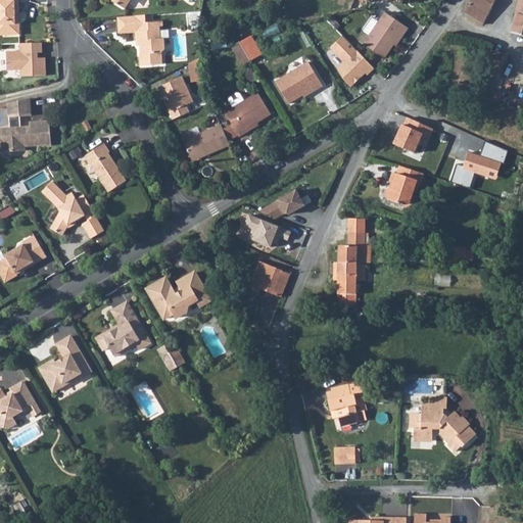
[(4,36),(19,35),(19,22),(15,22),(15,13),(18,13),(18,1),(17,1),(16,0),(0,0),(0,25),(3,26),(4,36)]
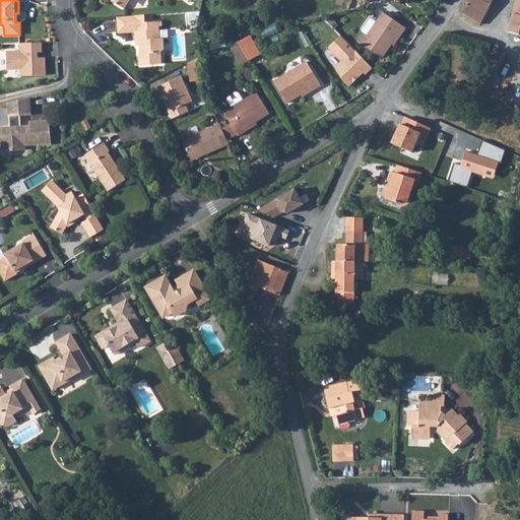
[(111,0),(125,9),(130,0),(111,0)]
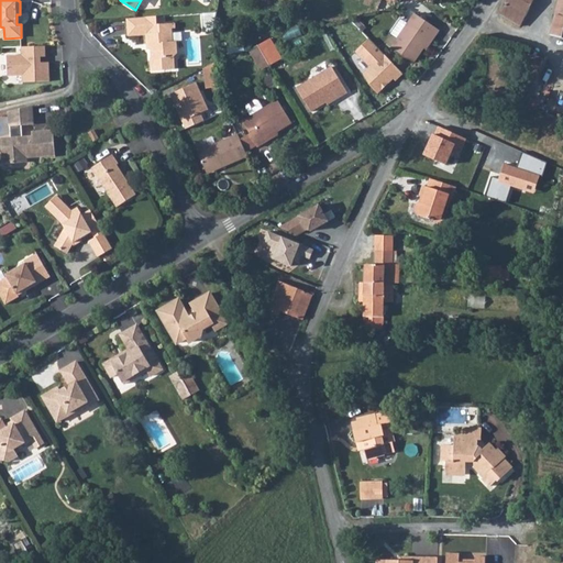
[(506,0),(505,3),(507,4),(500,14),(514,22),(526,0),(506,0)]
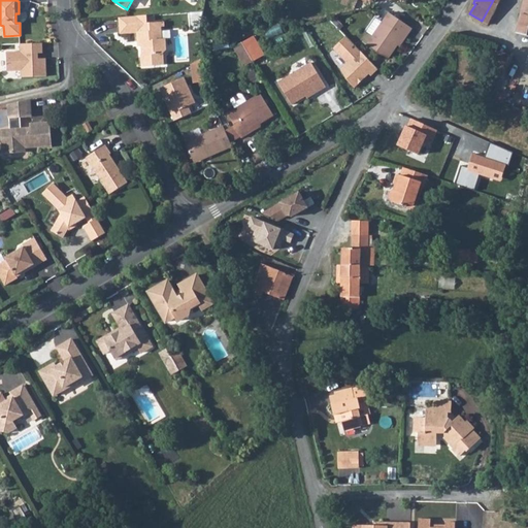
[(527,0),(524,0),(516,34),(527,37),(527,0)]
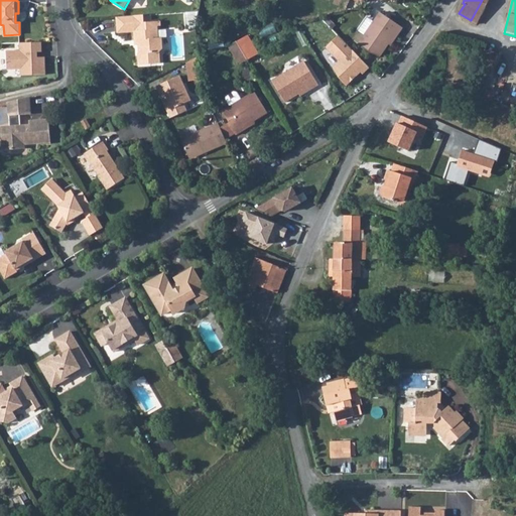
[(197,11),(184,12),(185,28),(194,27),(197,11)]
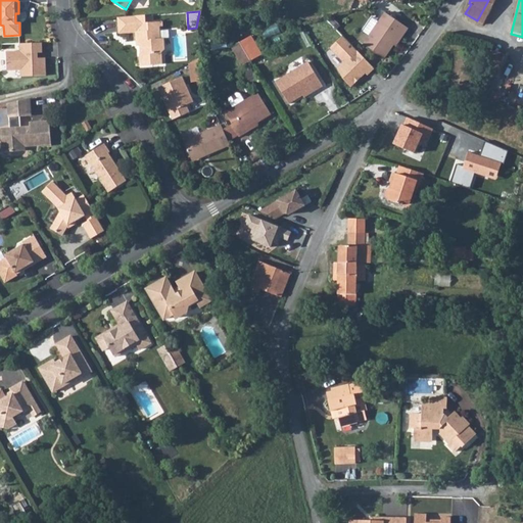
[(383,58),(392,45),(400,34),(402,35),(407,29),(405,27),(384,13),(362,44),(383,58)]
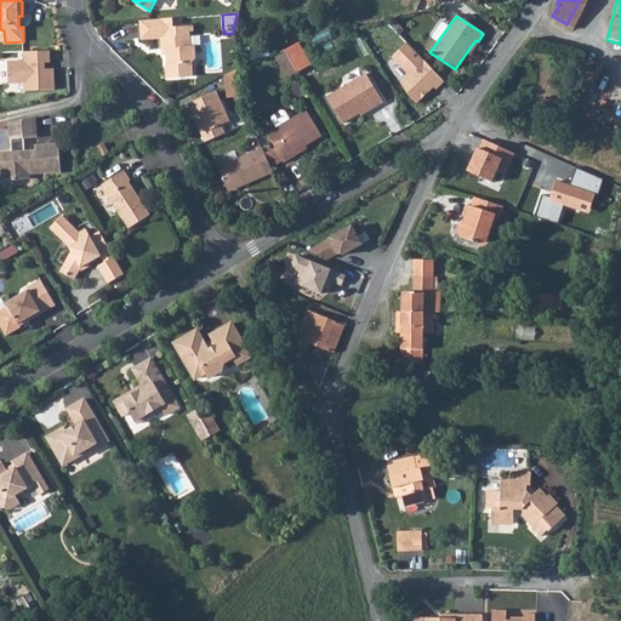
[(171,17),(138,20),(140,38),(159,36),(160,47),(165,47),(165,62),(164,63),(165,77),(191,75),(191,62),(194,57),(193,44),(189,45),(184,45),(184,35),(184,26),(181,26),(172,27),(171,17)]
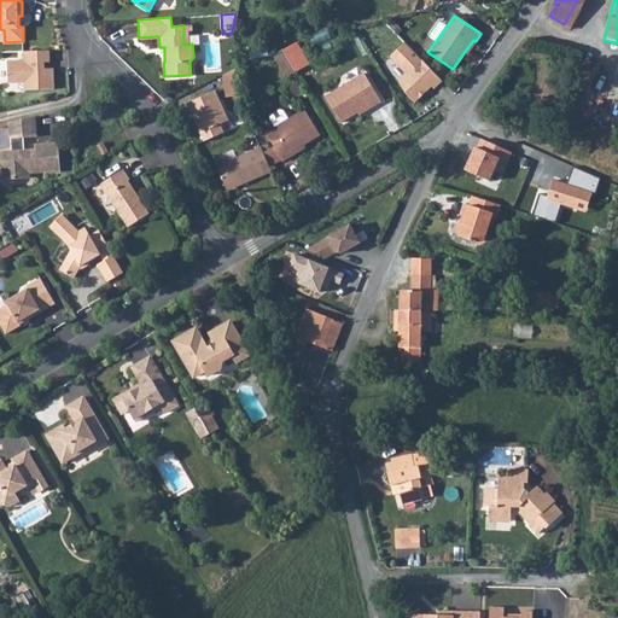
[(316,45),(333,38),(328,28),(313,34),(316,45)]
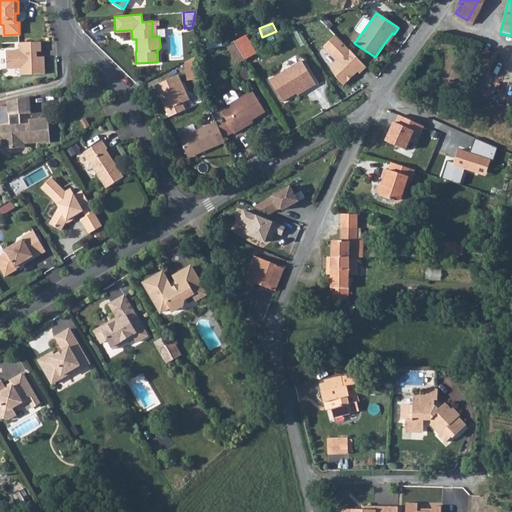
[(243,36),(233,42),(244,60),(254,54),(243,36)]
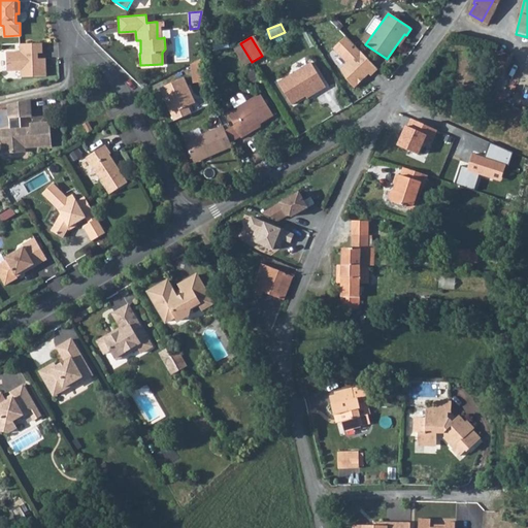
[(354,91),(375,72),(345,37),(331,50),(344,65),(338,71),(354,91)]
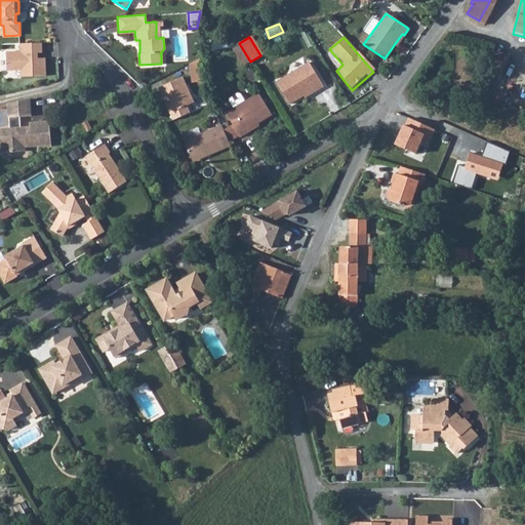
[(41,53),(41,43),(22,44),(23,51),(19,51),(5,52),(6,71),(19,71),(19,77),(45,76),(44,58),(32,58),(32,53),(41,53)]
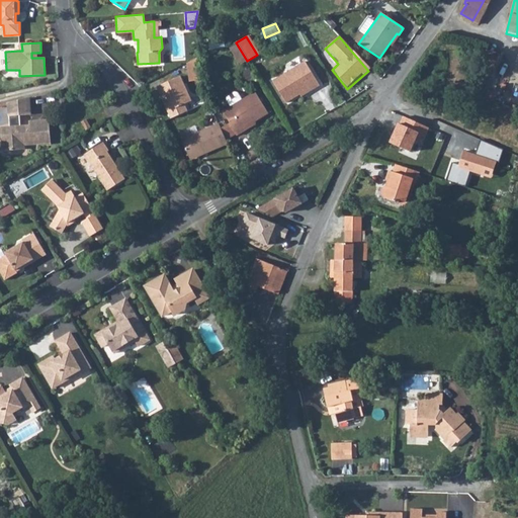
[(198,57),(187,62),(189,80),(201,77),(198,57)]
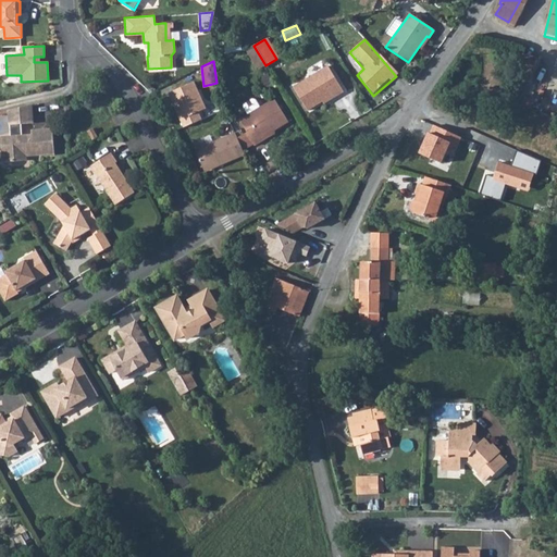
[(306,111),(321,102),(333,95),(334,98),(343,93),(327,66),(292,88),(306,111)]
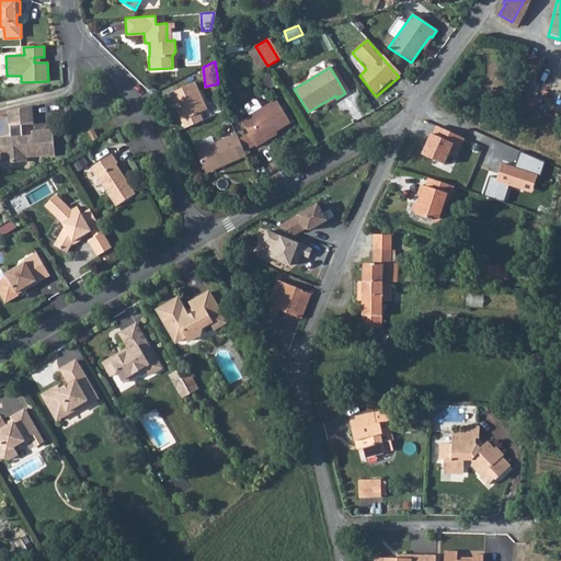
[(196,83),(169,94),(184,128),(203,121),(199,113),(208,110),(196,83)]
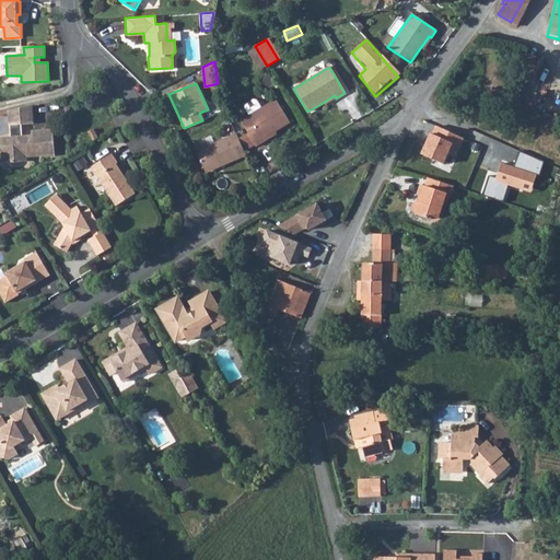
[(253,102),(244,106),(244,109),(248,117),(240,123),(247,135),(254,146),(255,148),(263,143),(261,141),(289,124),(275,101),(259,109),(255,102),(253,102)]
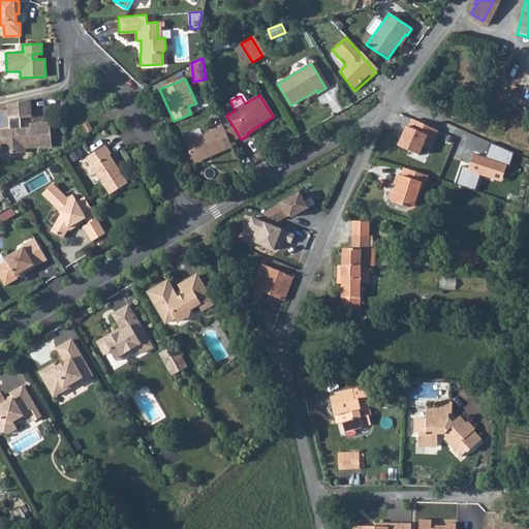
[(31,99),(7,104),(8,119),(9,119),(10,129),(5,129),(5,137),(2,137),(3,154),(26,152),(26,148),(53,147),(51,122),(30,124),(30,127),(22,128),(21,118),(32,117),(31,99)]
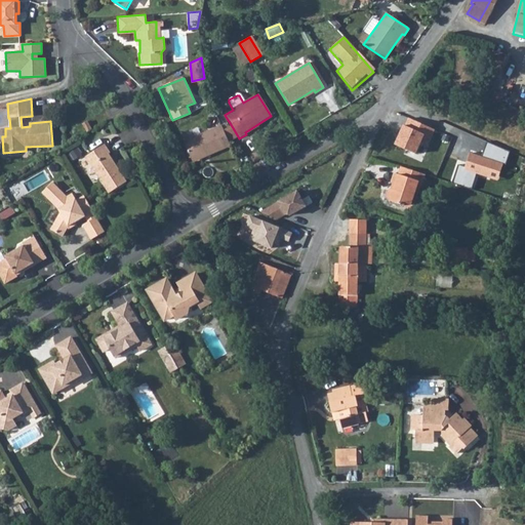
[(403,125),(395,145),(417,154),(423,137),(429,139),(434,129),(408,119),(405,126),(403,125)]
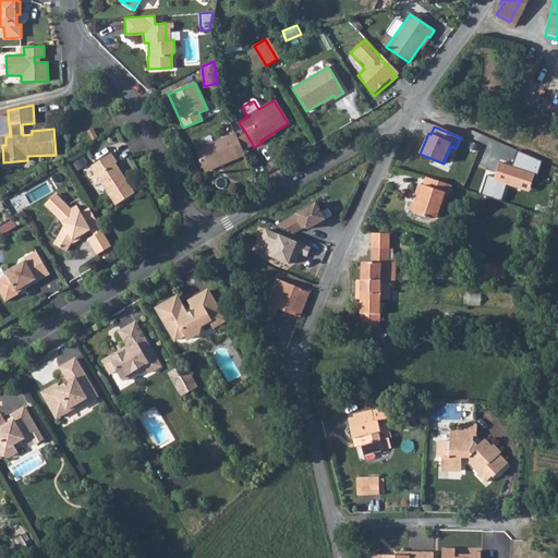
[(88,132),(93,141),(98,137),(93,129),(88,132)]
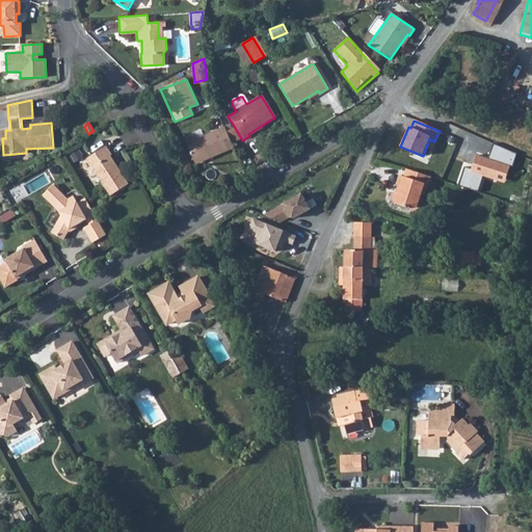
[(225,133),(231,144),(241,138),(235,128),(225,133)]
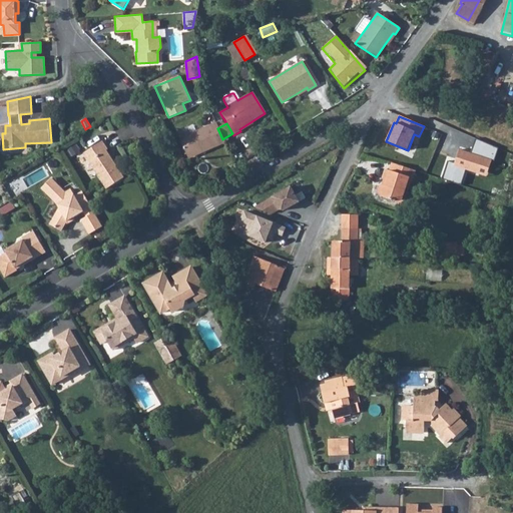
[(217,128),(215,124),(180,140),(188,157),(201,150),(203,154),(224,143),(222,139),(217,128)]
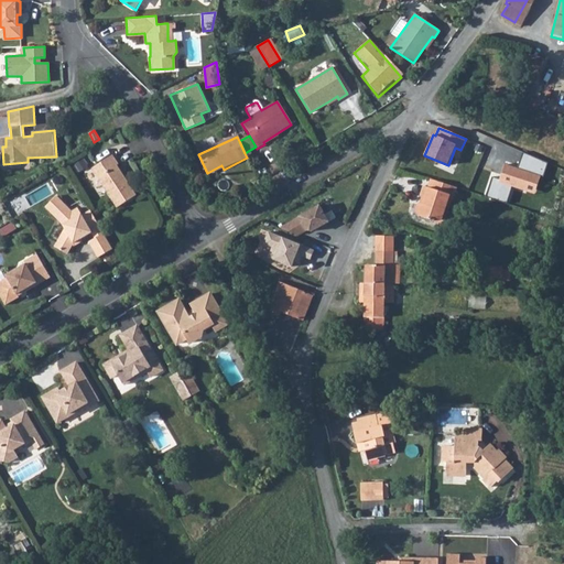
[(519,169),(503,164),(498,181),(490,177),(484,197),(505,204),(509,188),(533,196),(540,176),(543,177),(548,163),(524,153),(519,169)]
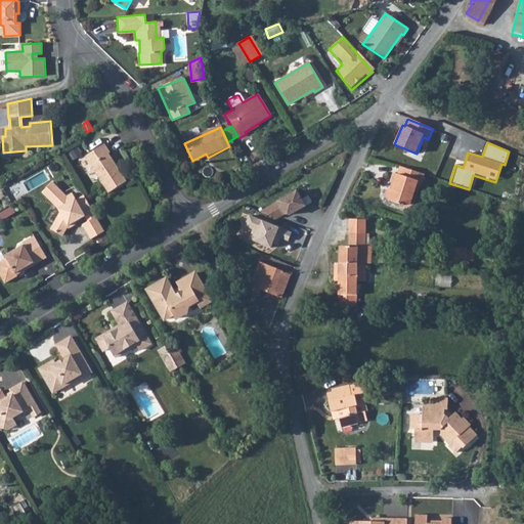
[(104,144),(85,157),(108,193),(126,181),(108,154),(110,153),(104,144)]
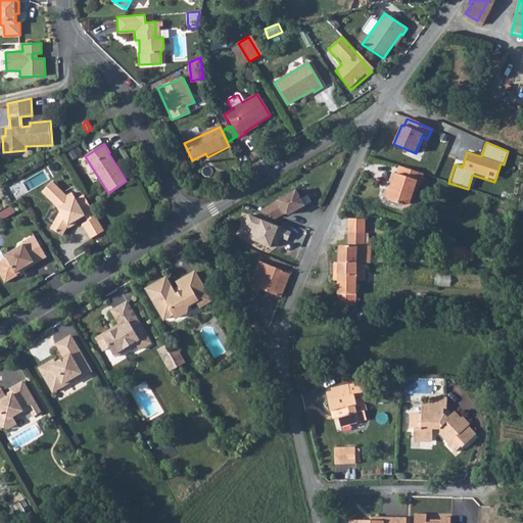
[(426,173),(401,164),(399,172),(396,172),(393,181),(396,182),(394,187),(393,186),(390,186),(388,187),(387,189),(386,191),(386,195),(387,196),(389,199),(405,203),(406,200),(413,203),(422,181),(423,181),(426,173)]
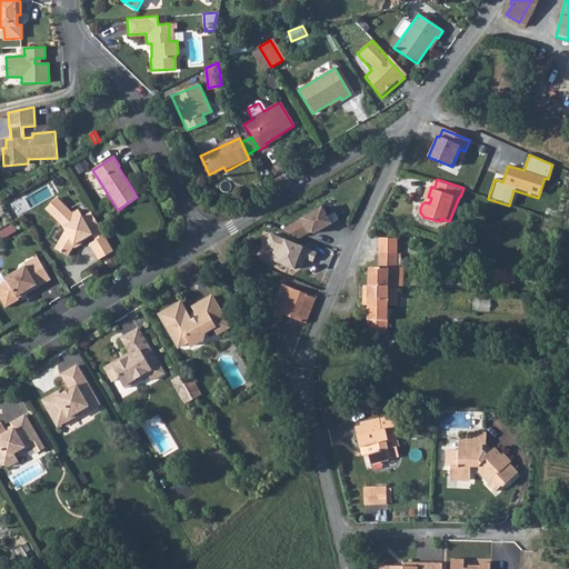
[(56,249),(68,257),(75,246),(93,235),(97,239),(90,243),(100,260),(115,251),(101,229),(91,212),(83,218),(82,216),(79,219),(58,199),(47,210),(63,227),(67,231),(56,249)]
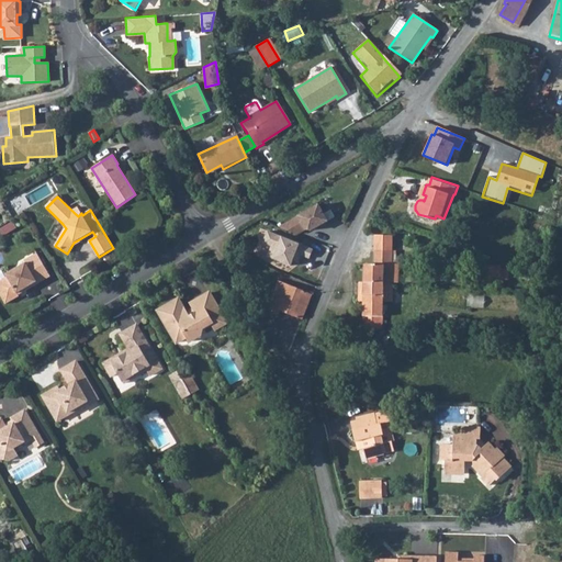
[(279,226),(296,233),(304,228),(310,229),(326,220),(317,203),(279,226)]
